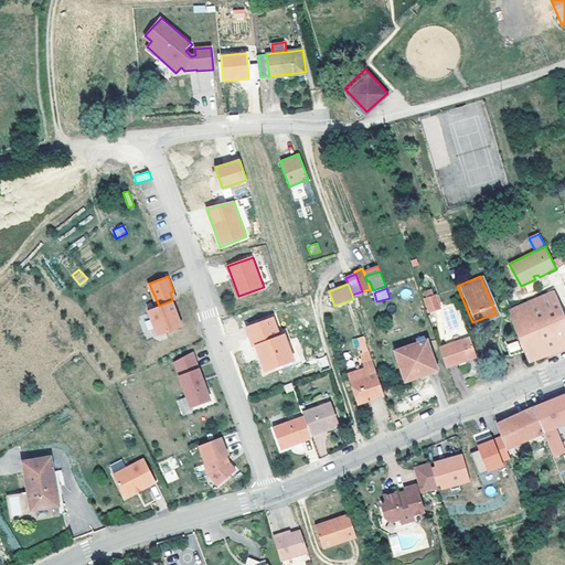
[(424,292),(426,298),(434,296),(432,289),(424,292)]
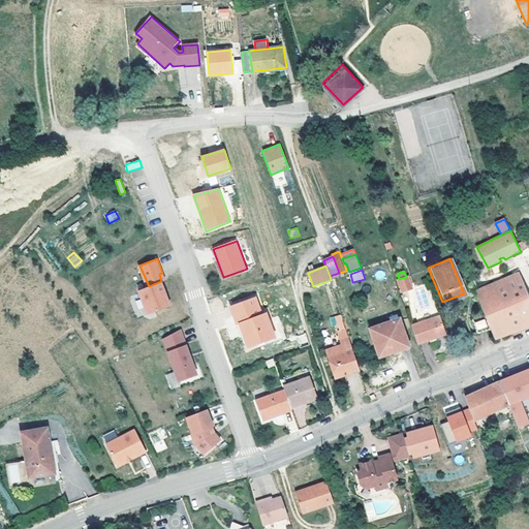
[(528,299),(516,271),(508,274),(471,290),(480,315),(486,329),(490,339),(522,327),(528,323),(528,299)]
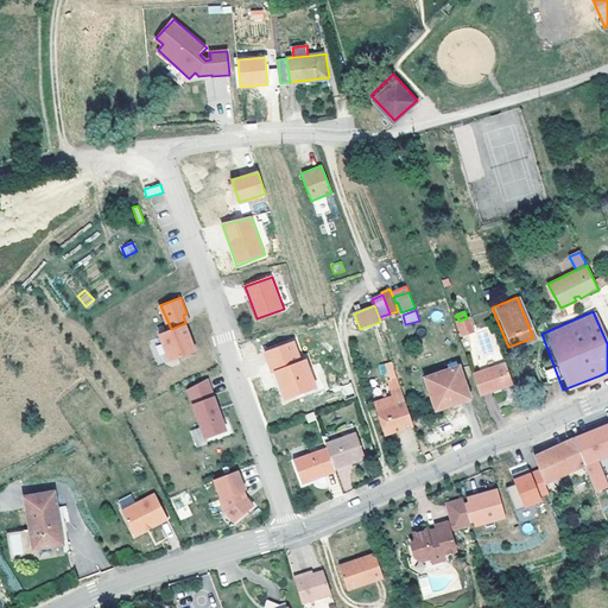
[(461,336),(475,331),(470,317),(467,318),(458,321),(456,322),(461,336)]
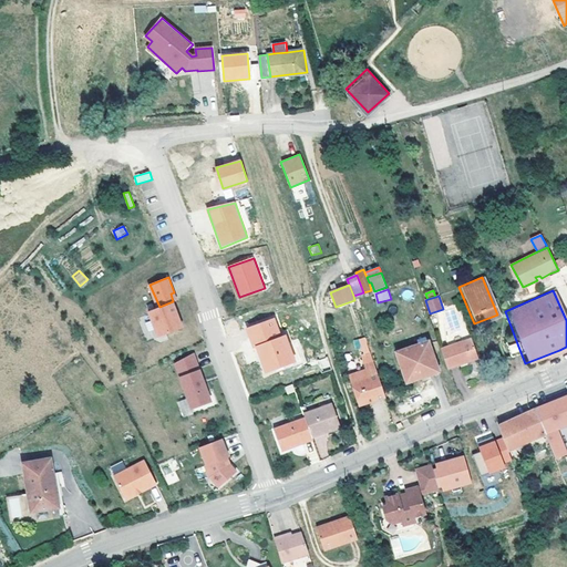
[(184,328),(173,301),(160,307),(150,311),(161,337),(184,328)]
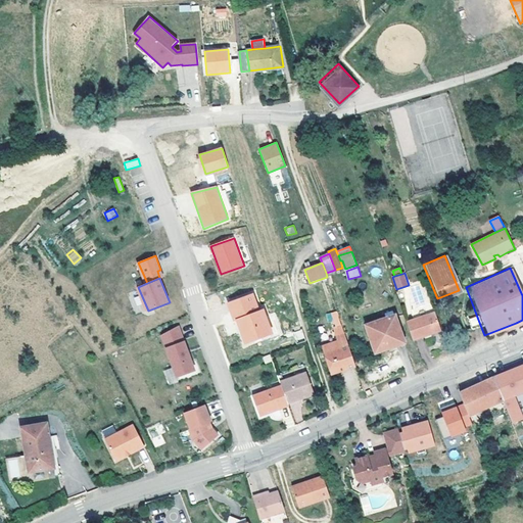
[(234,321),(236,320),(260,311),(254,294),(228,303),(234,321)]
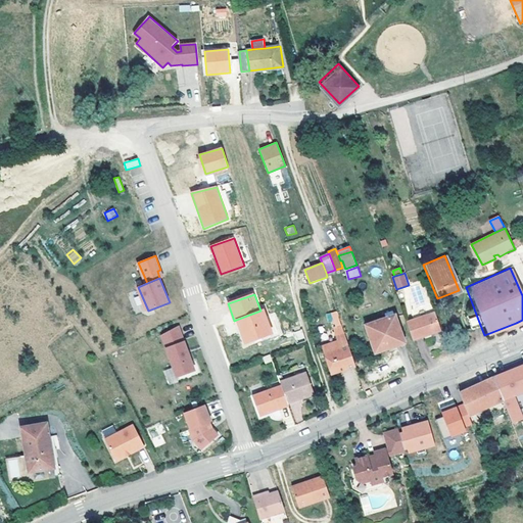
[(236,320),(245,345),(273,335),(264,310),(260,311),(236,320)]
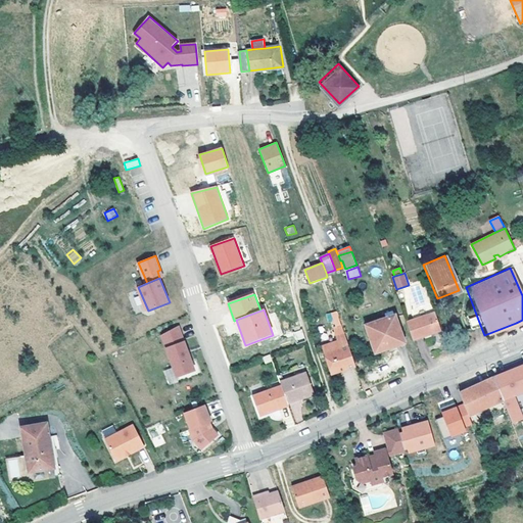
[(400,341),(389,310),(361,320),(371,351),(391,344),(400,341)]
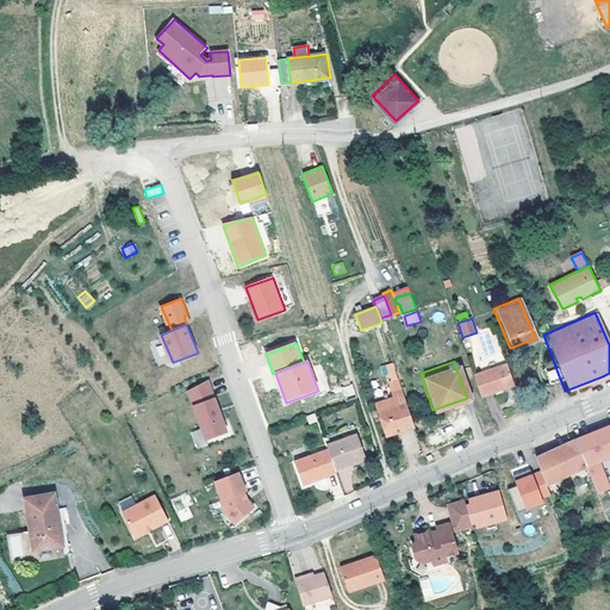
[(509,385),(502,363),(468,375),(475,397),(496,390),(509,385)]
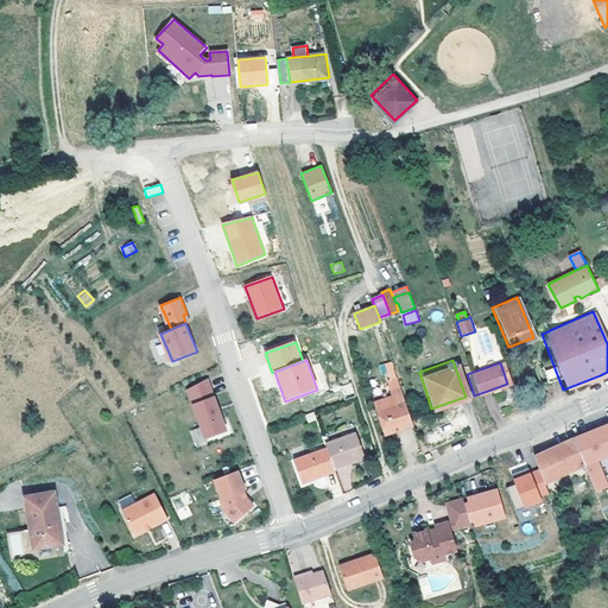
[(558,378),(552,362),(538,367),(544,384),(558,378)]
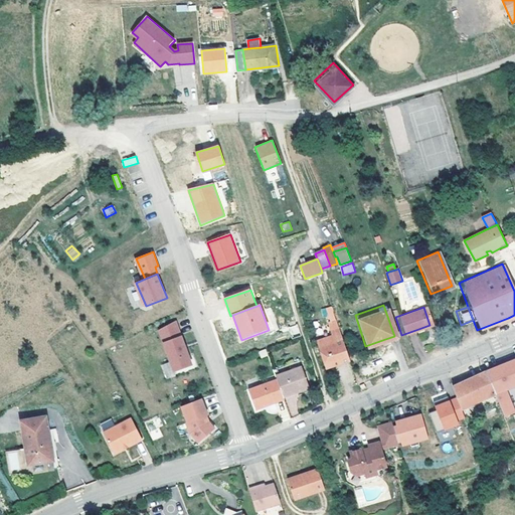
[(160,329),(165,343),(182,337),(176,319),(160,329)]
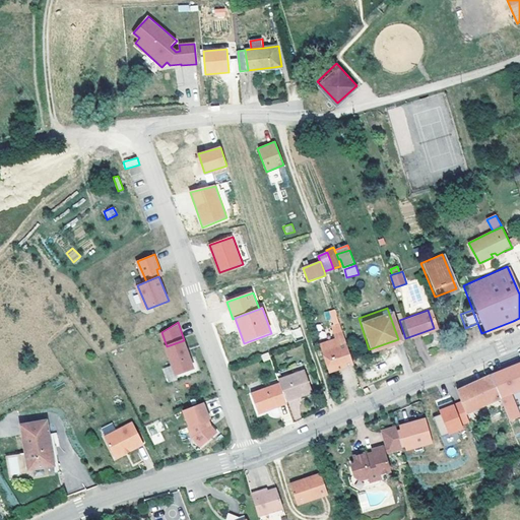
[(348,363),(339,334),(333,336),(315,342),(324,371),(338,366),(348,363)]
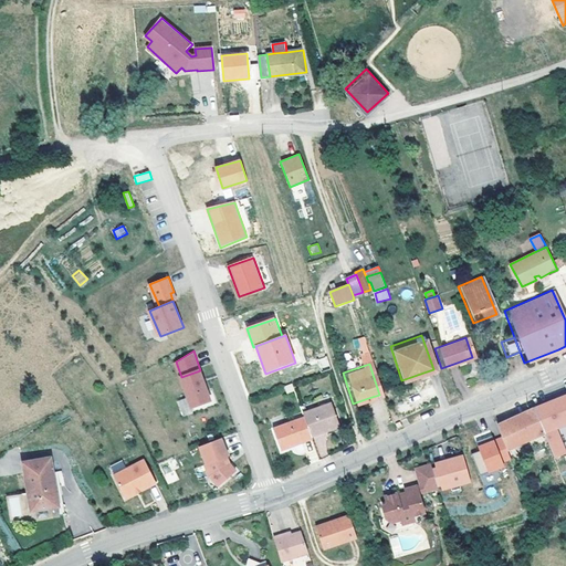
[(211,400),(200,370),(181,377),(192,407),(211,400)]
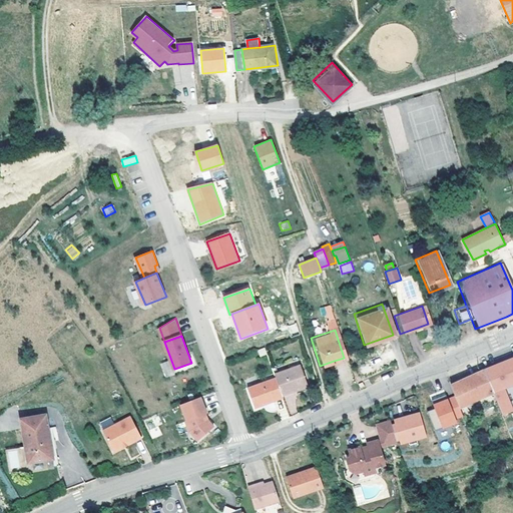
[(262,346),(254,349),(257,355),(263,353),(262,346)]
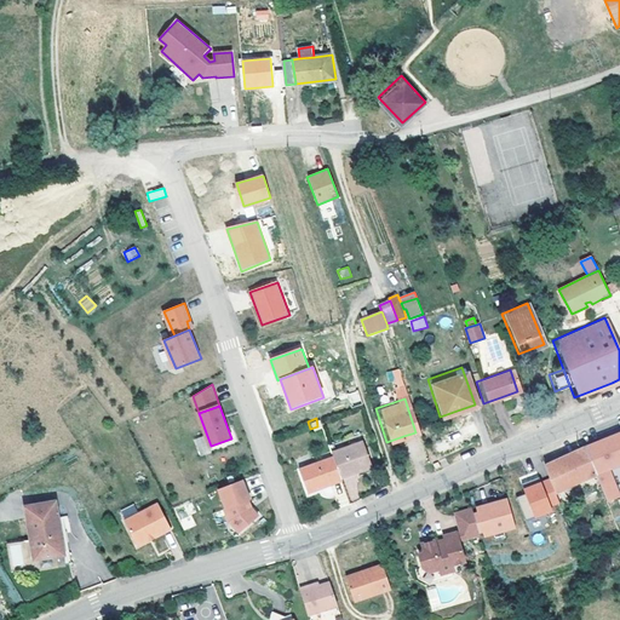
[(619,430),(592,441),(540,465),(543,472),(551,493),(593,474),(619,461),(619,430)]
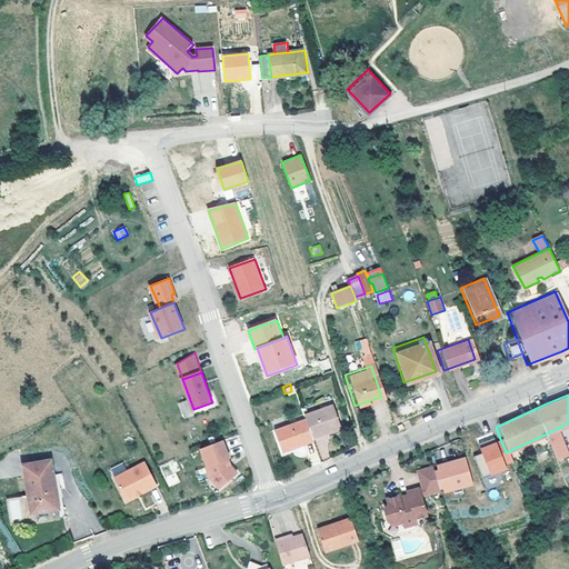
[(187,400),(178,403),(183,418),(192,415),(187,400)]
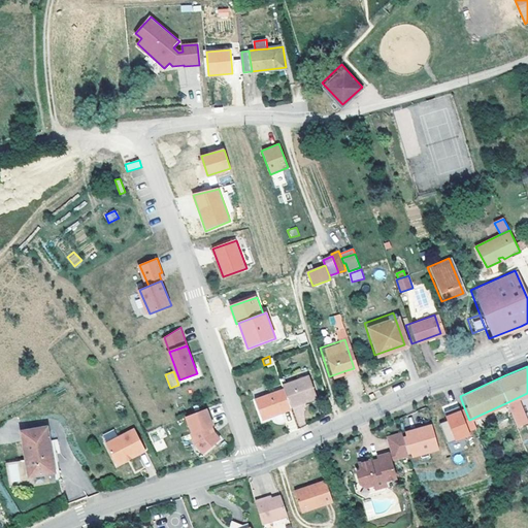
[(284,405),(286,404),(311,396),(304,375),(277,385),(278,389),(284,405)]
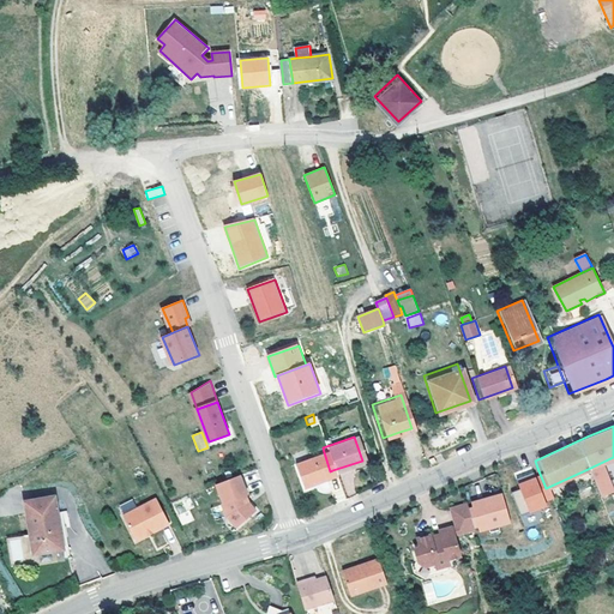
[(330,471),(324,452),(289,464),(296,486),(331,474),(330,471)]
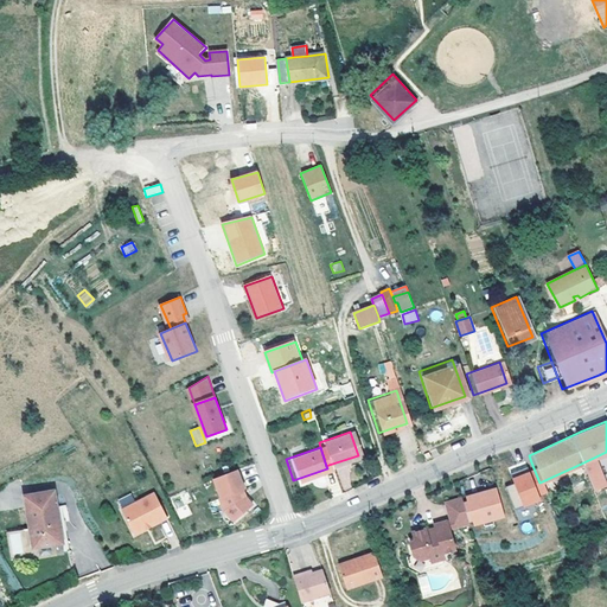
[(540,483),(531,462),(518,468),(529,496),(542,490),(540,483)]
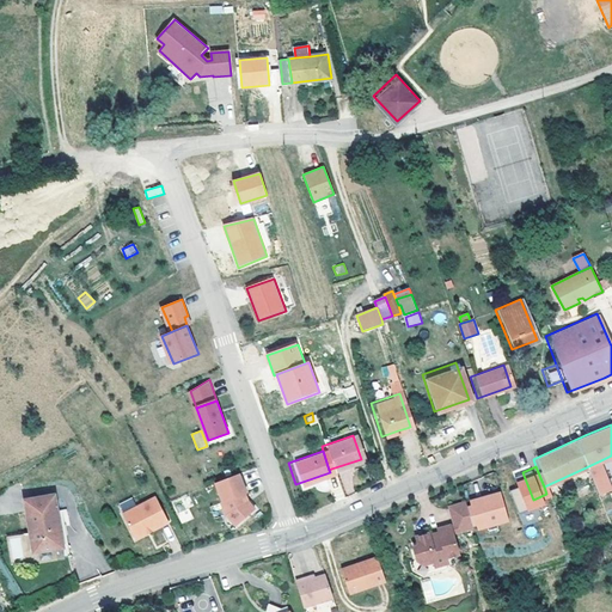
[(233,472),(209,482),(218,500),(215,501),(221,513),(231,524),(250,507),(244,500),(242,501),(240,497),(242,496),(240,493),(242,491),(233,472)]
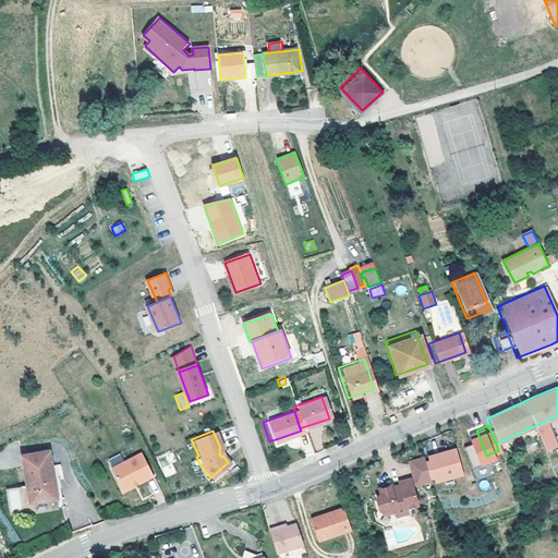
[(486,456),(476,431),(462,437),(473,461),(486,456)]
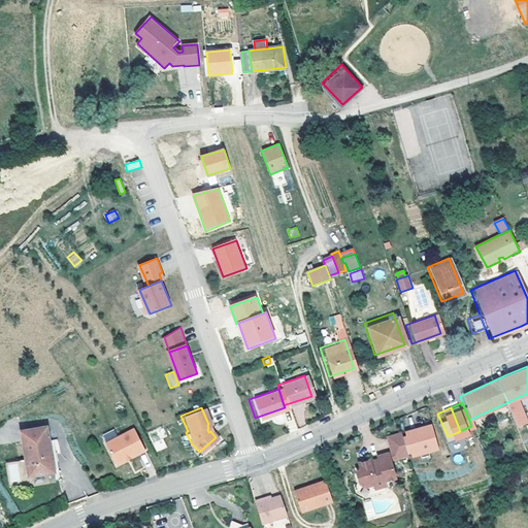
[(52,477),(45,438),(42,424),(18,429),(22,458),(15,459),(18,467),(14,467),(18,484),(52,477)]
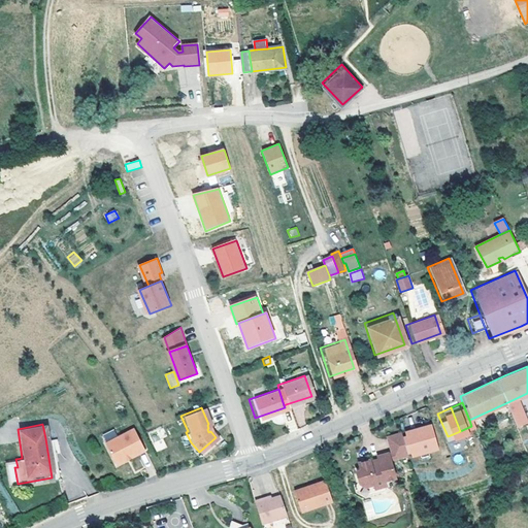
[(142,449),(131,427),(103,441),(114,463),(142,449)]
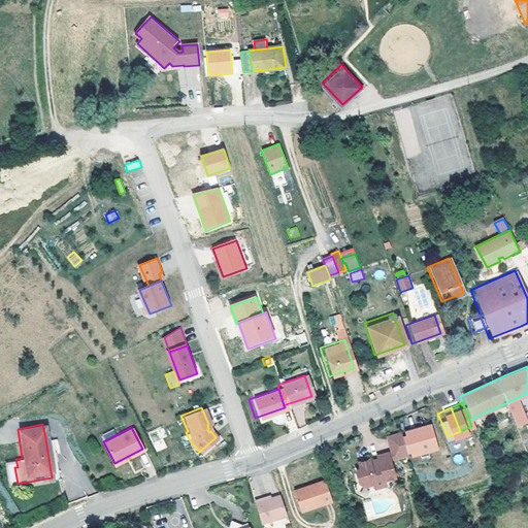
[(52,477),(56,476),(50,437),(45,438),(52,477)]
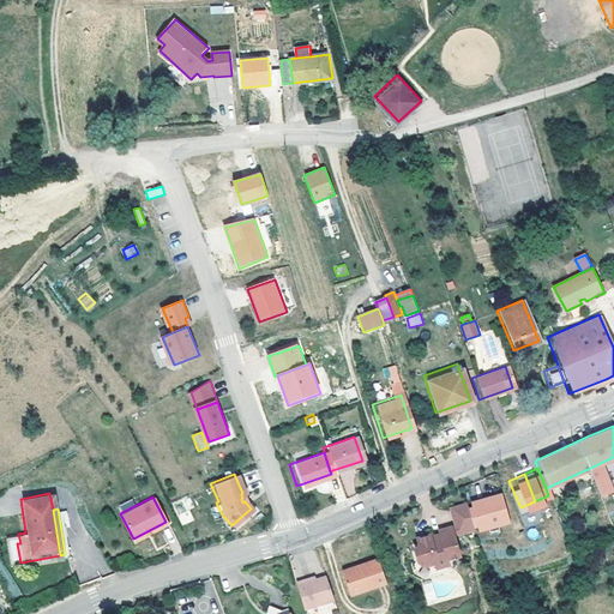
[(480,541),(473,513),(455,519),(459,536),(444,541),(445,547),(435,549),(434,545),(421,548),(425,561),(420,563),(422,573),(416,575),(419,583),(429,588),(456,581),(452,571),(465,567),(459,546),(480,541)]
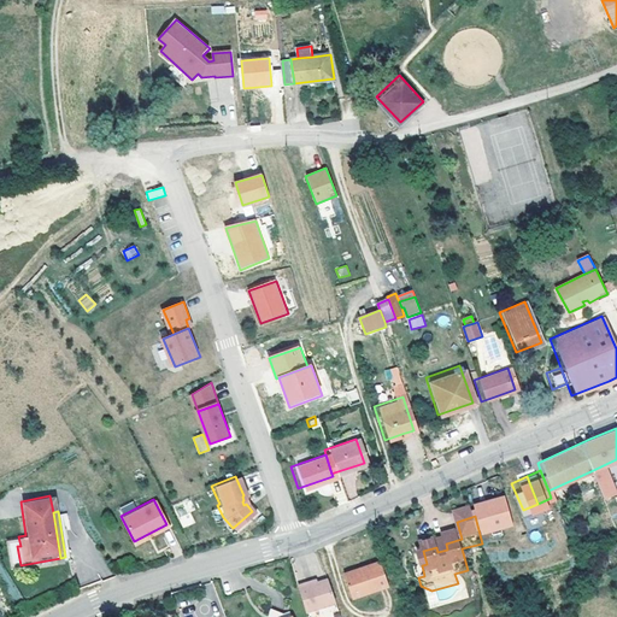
[(381,564),(346,577),(354,600),(389,588),(381,564)]
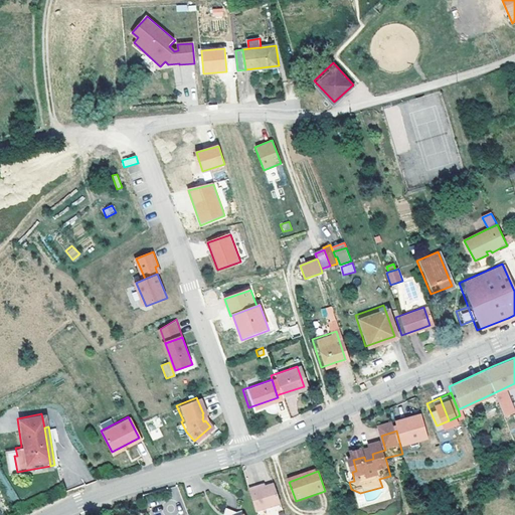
[(281,504),(275,486),(265,489),(259,491),(256,488),(248,490),(255,512),(281,504)]
